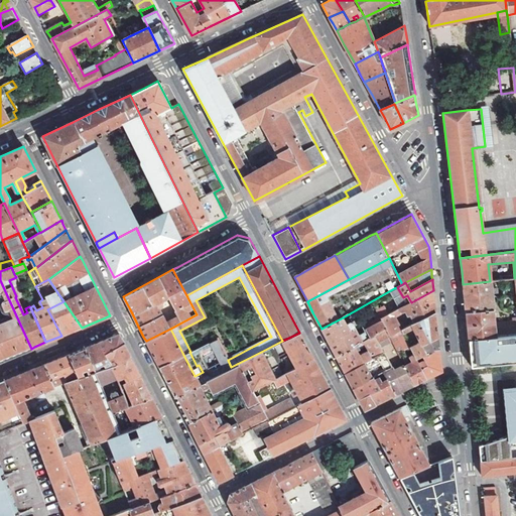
[(31,349),(0,280),(0,294),(1,294),(3,299),(2,300),(0,302),(0,304),(2,309),(6,311),(8,310),(10,315),(0,319),(0,361),(2,361),(31,349)]
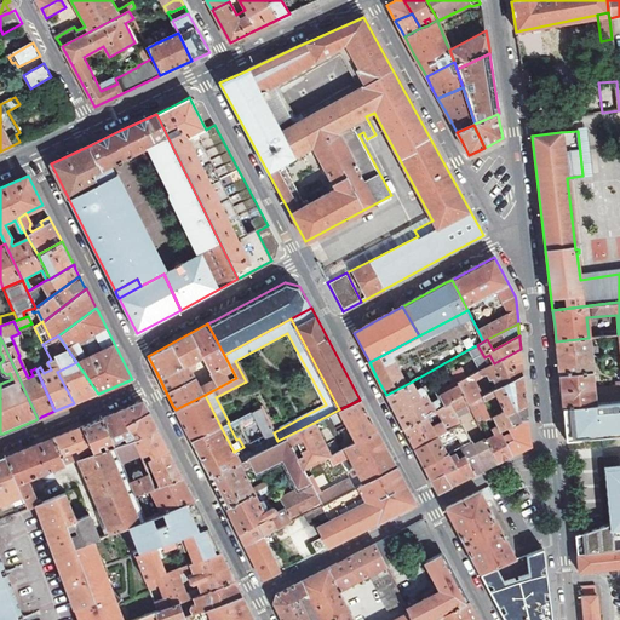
[(589,338),(556,342),(558,359),(560,377),(592,373),(593,373),(590,352),(595,351),(597,349),(596,345),(595,344),(590,344),(589,338)]
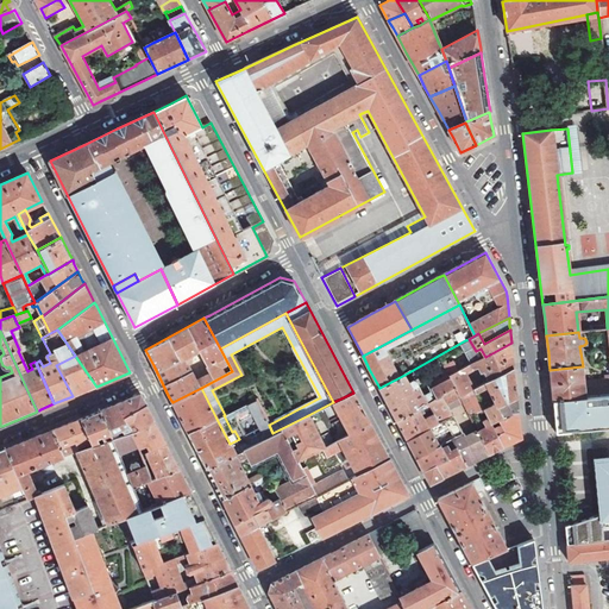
[(472,353),(476,351),(469,339),(465,340),(472,353)]
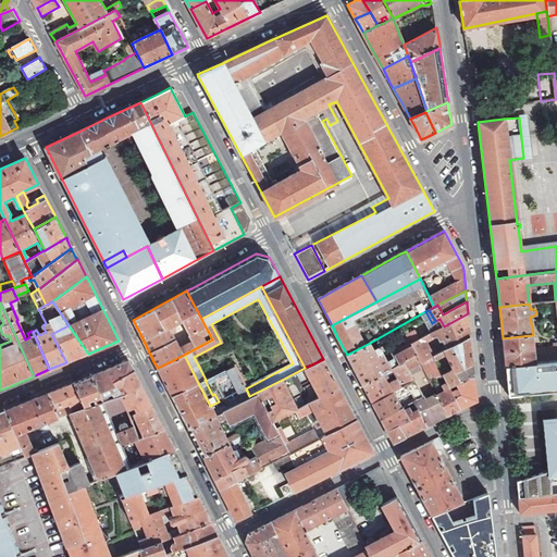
[(436,331),(410,344),(416,354),(420,362),(433,356),(438,353),(436,349),(431,353),(425,341),(431,337),(435,337),(438,336),(442,341),(444,339),(448,348),(470,337),(468,318),(468,317),(468,313),(444,326),(436,331)]
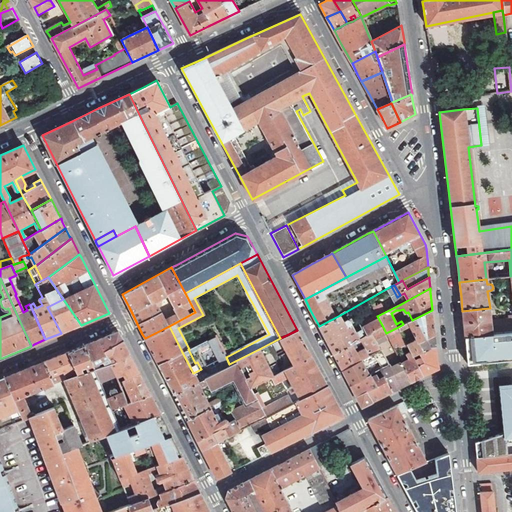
[(61,333),(81,325),(63,299),(47,307),(61,333)]
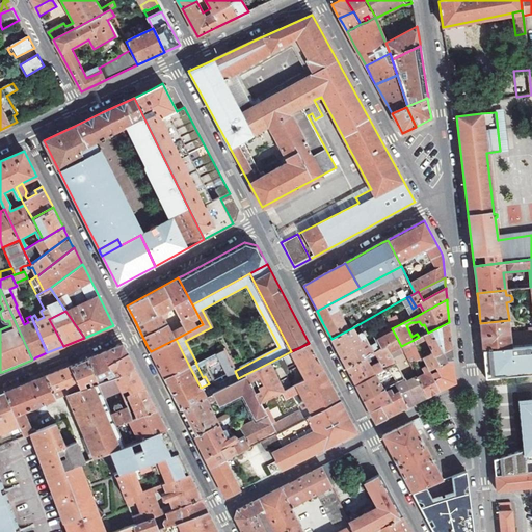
[(407,312),(387,322),(389,324),(391,329),(392,328),(417,316),(414,311),(408,314),(407,312)]
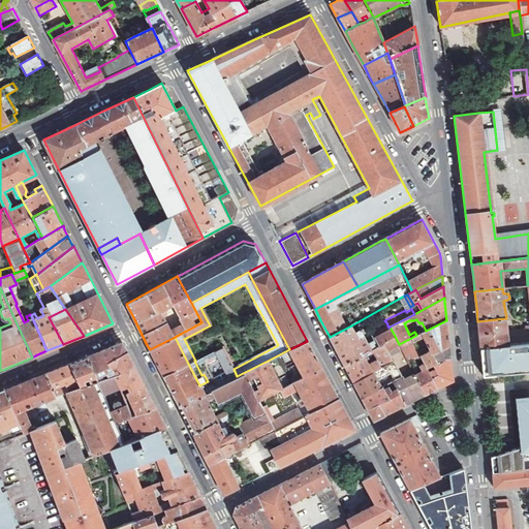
[(528,342),(528,329),(506,332),(505,318),(477,321),(478,335),(480,347),(528,342)]
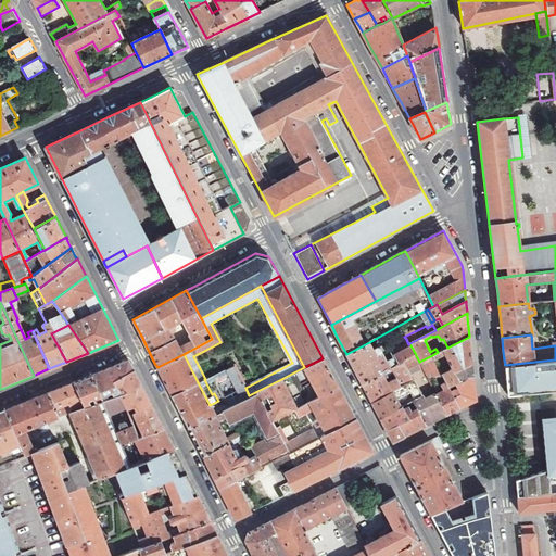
[(447,348),(438,352),(432,355),(434,358),(444,353),(452,368),(442,373),(446,381),(449,387),(460,381),(455,371),(472,363),(470,341),(469,337),(447,348)]
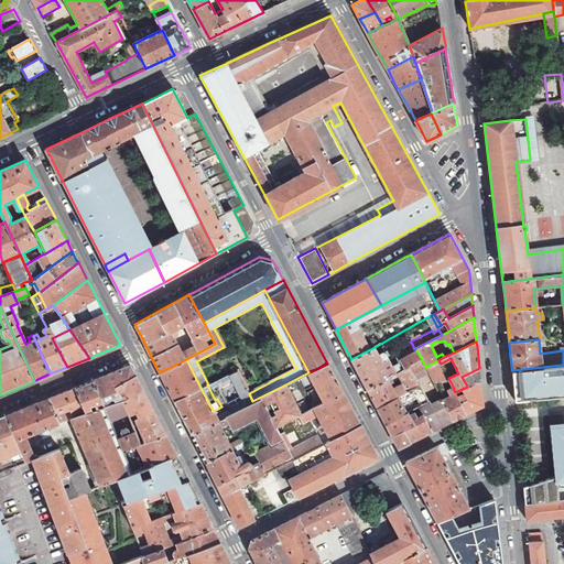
[(401,351),(402,355),(414,349),(412,344),(412,346),(401,351)]
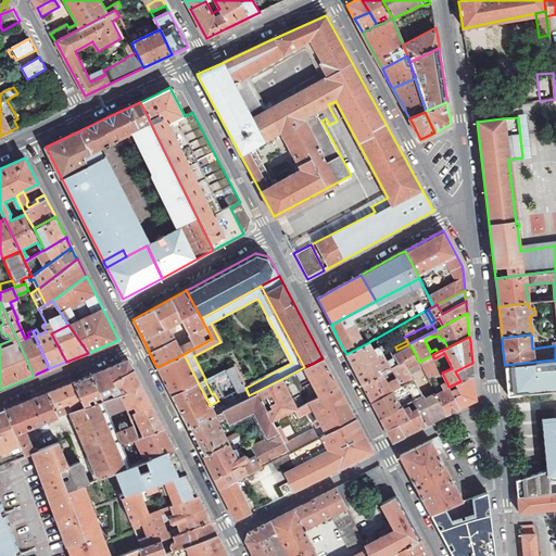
[(369,342),(346,354),(353,368),(362,384),(386,373),(390,369),(399,365),(396,363),(394,364),(391,359),(388,362),(380,348),(377,348),(374,349),(369,342)]
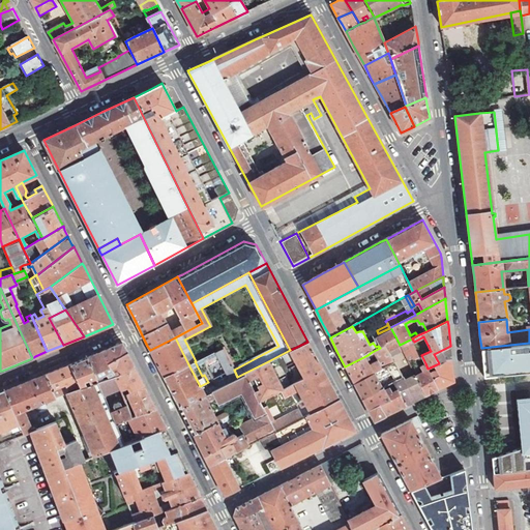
[(389,328),(378,333),(380,336),(375,340),(374,342),(373,343),(376,347),(378,346),(380,348),(385,345),(384,344),(395,336),(390,327),(389,328)]
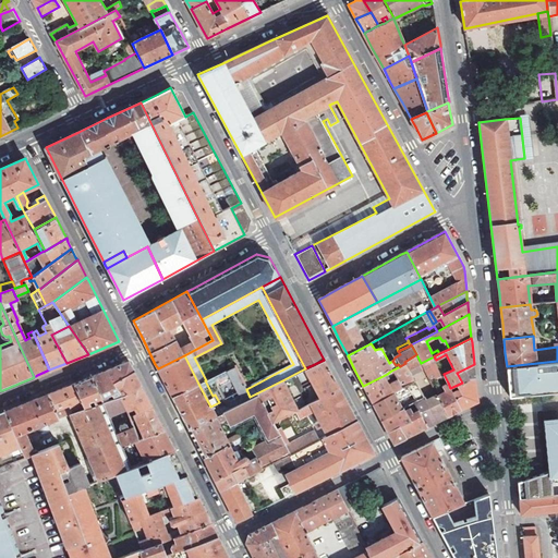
[(404,362),(405,363),(409,370),(421,364),(421,363),(416,354),(404,362)]
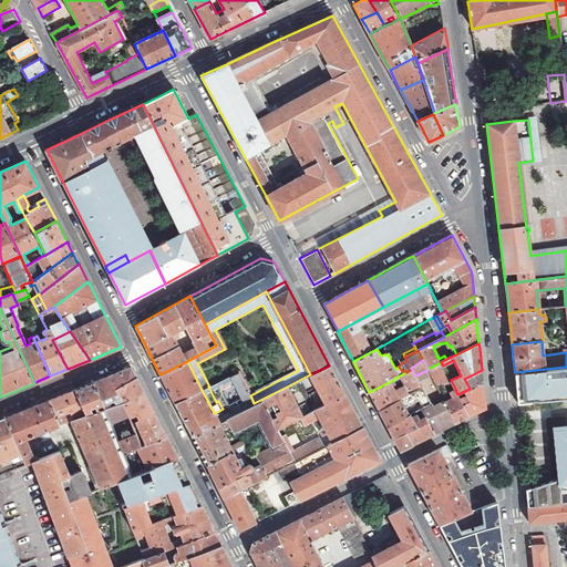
[(187,361),(161,374),(175,403),(202,390),(187,361)]
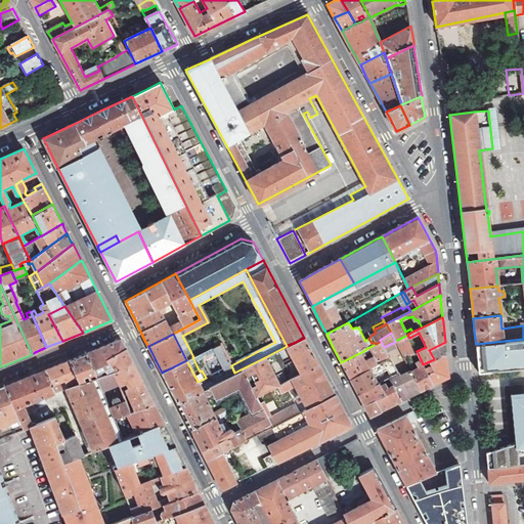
[(407,335),(395,341),(395,342),(405,362),(409,360),(407,356),(417,351),(409,338),(407,335)]
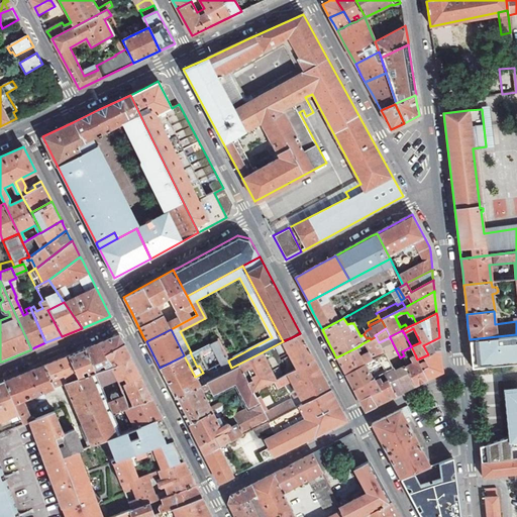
[(297,369),(314,359),(307,345),(300,333),(283,341),(297,369)]
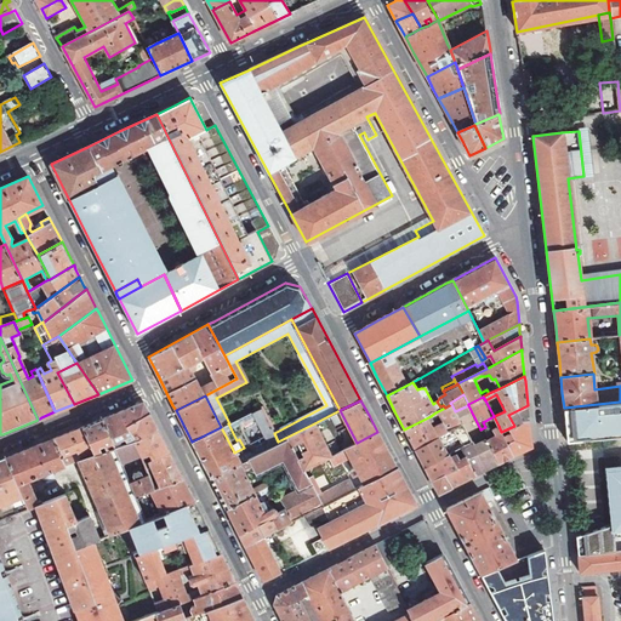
[(127,423),(149,412),(143,402),(102,419),(113,446),(120,465),(140,456),(134,440),(136,439),(127,423)]
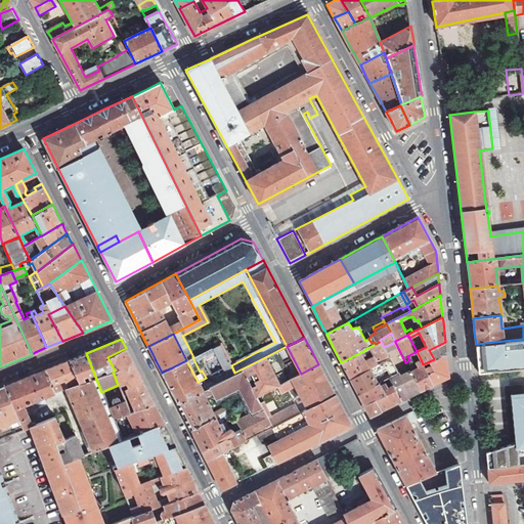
[(523,339),(476,344),(478,373),(508,369),(523,367),(523,339)]
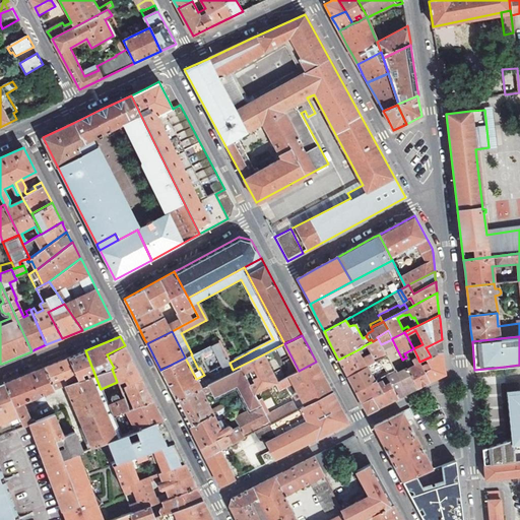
[(361,348),(338,360),(341,366),(347,376),(378,360),(386,355),(381,344),(378,338),(373,341),(365,345),(370,354),(363,360),(359,353),(363,351),(361,348)]
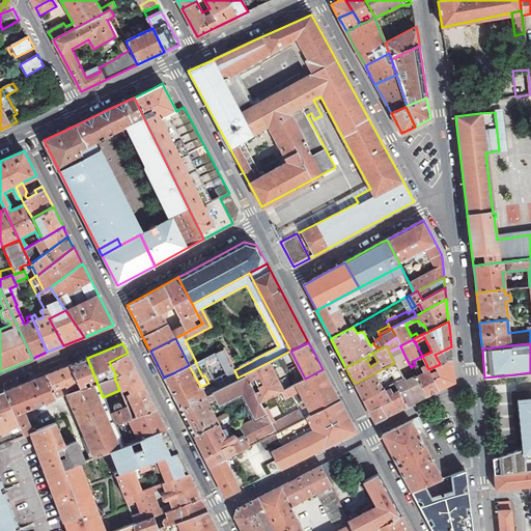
[(435,355),(440,364),(452,358),(451,350),(451,346),(435,355)]
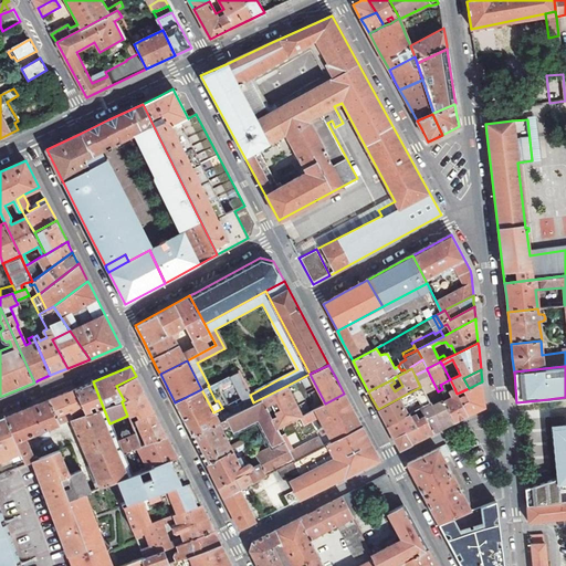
[(201,389),(175,402),(182,418),(191,435),(254,405),(253,402),(250,395),(239,371),(230,376),(241,398),(222,408),(213,412),(201,389)]
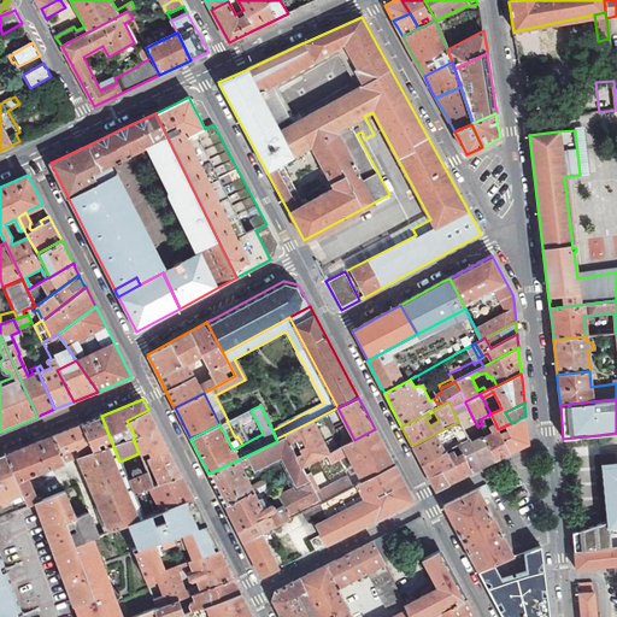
[(135,436),(156,427),(150,415),(148,410),(127,421),(135,436)]
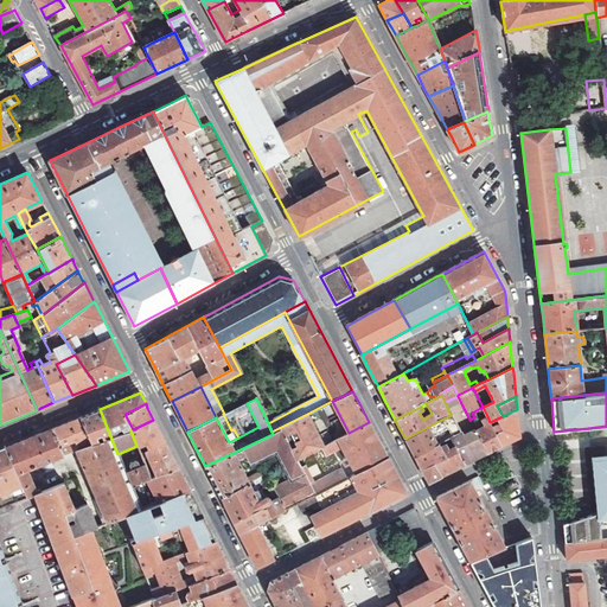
[(84,415),(81,416),(90,440),(100,435),(102,440),(110,436),(100,409),(84,415)]
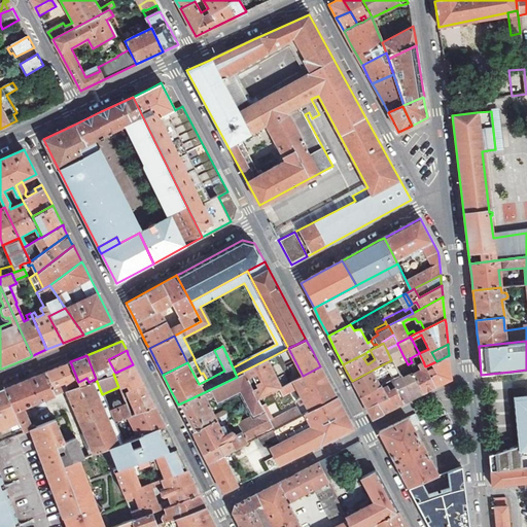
[(436,361),(425,366),(435,386),(451,379),(449,355),(436,361)]
